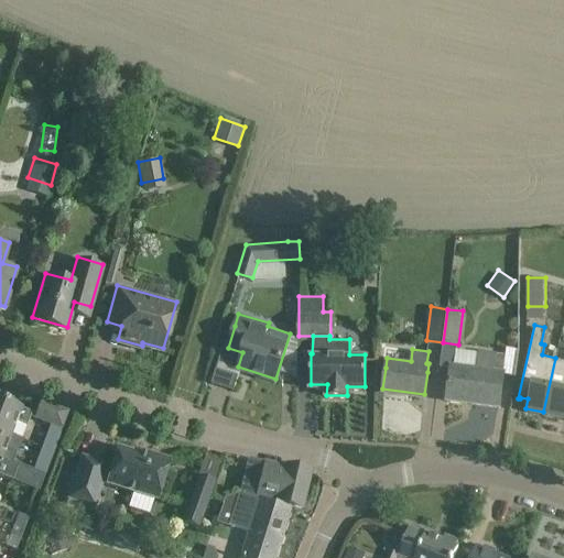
[(496,351),(480,349),(478,367),(452,363),(449,375),(446,397),(499,404),(501,382),(503,370),(494,369),(496,351)]
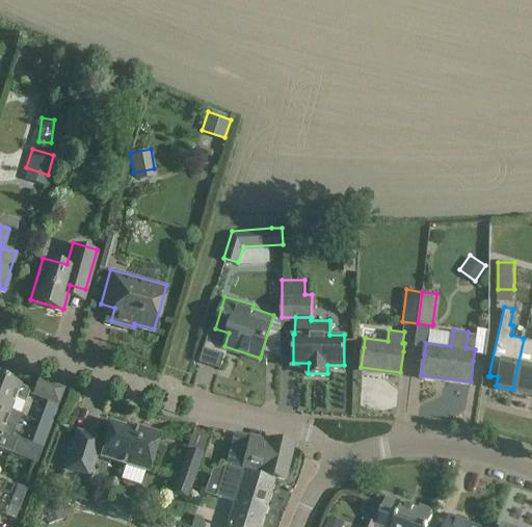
[(531,339),(524,338),(512,389),(513,389),(531,393),(531,339)]
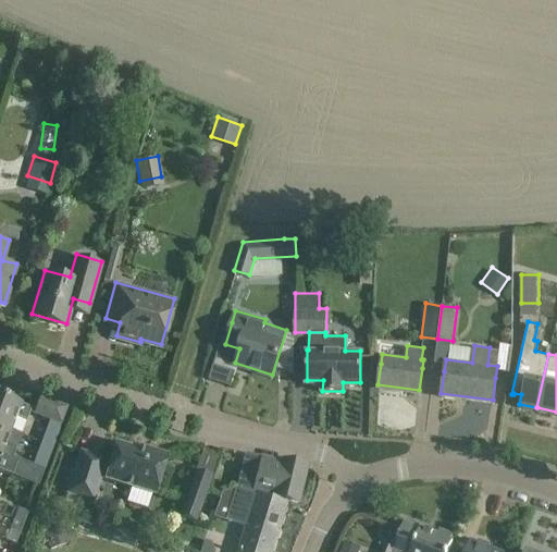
[(0,392),(0,422),(11,427),(16,414),(26,417),(32,404),(0,392)]
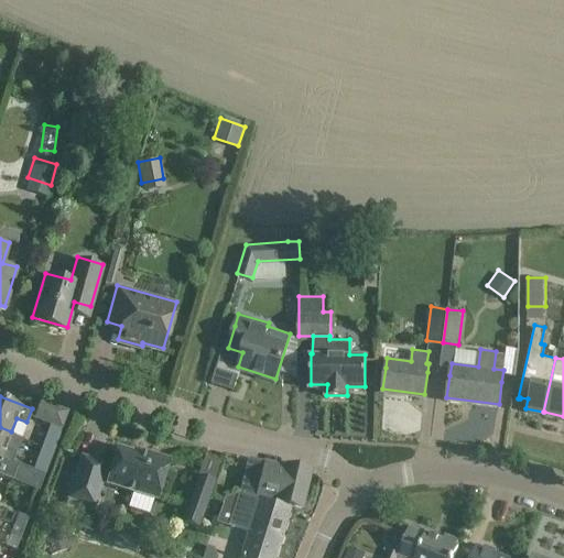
[(67,408),(40,398),(34,414),(61,425),(67,408)]
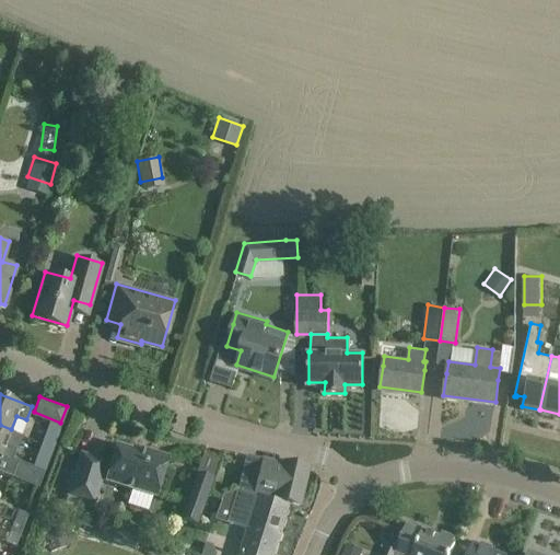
[(6,443),(11,429),(0,425),(0,455),(11,460),(15,447),(6,443)]
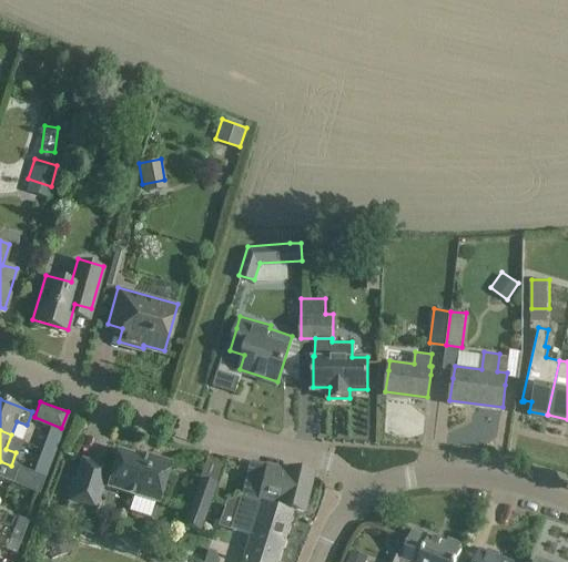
[(138,455),(119,448),(113,467),(81,457),(75,478),(68,499),(95,507),(102,482),(108,484),(107,484),(158,501),(171,460),(139,450),(138,455)]
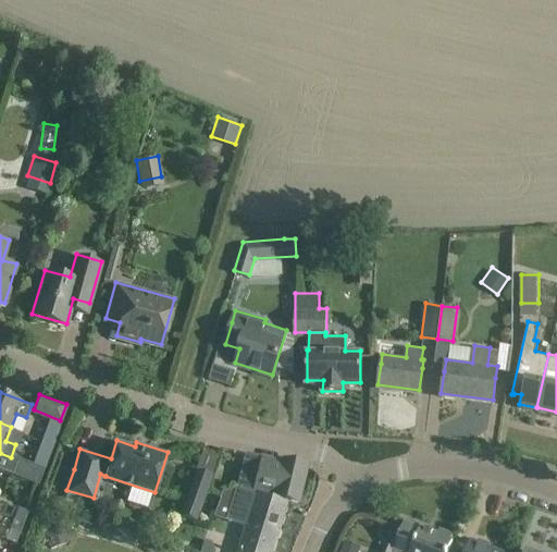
[(251,462),(243,461),(237,485),(297,499),(306,463),(282,456),(281,460),(254,453),(251,462)]
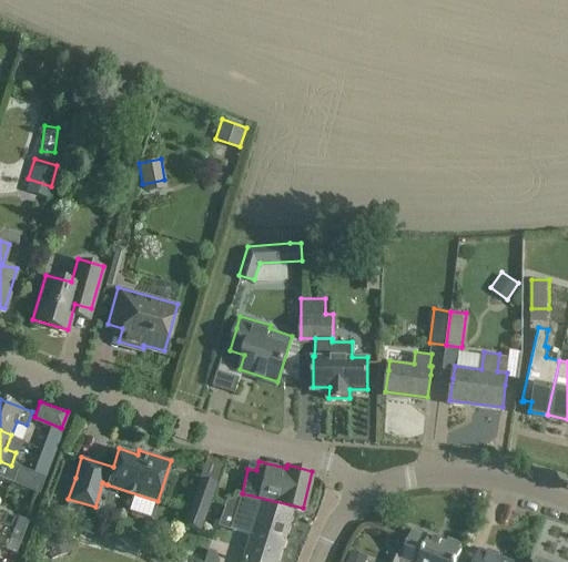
[(44,474),(18,463),(11,480),(39,491),(44,474)]
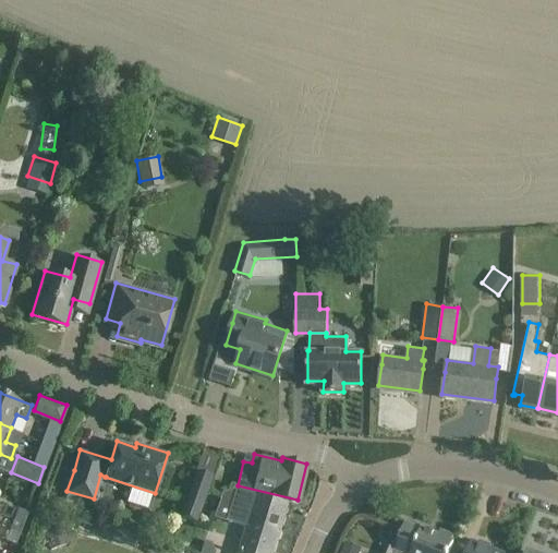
[(195,468),(179,514),(196,520),(214,475),(195,468)]
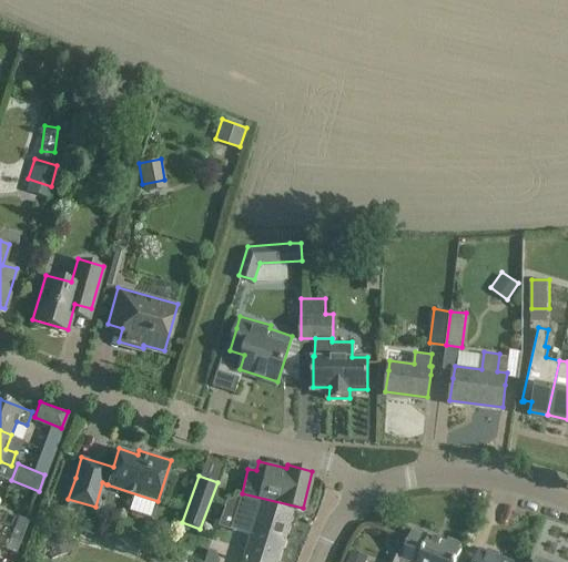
[(260,500),(239,493),(227,498),(224,504),(237,509),(232,527),(250,532),(240,561),(275,561),(292,508),(271,501),(260,499),(260,500)]
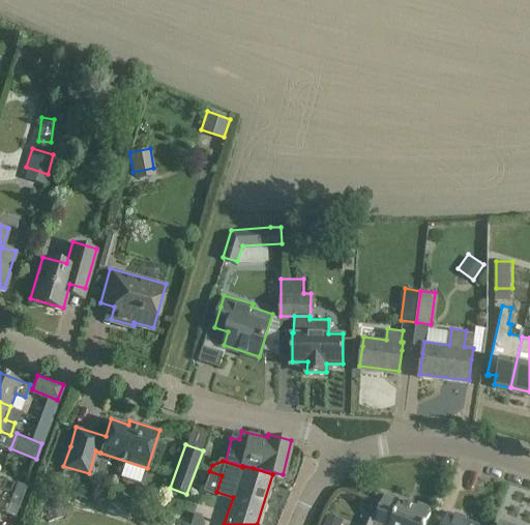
[(12,489),(23,493),(27,484),(17,479),(12,489)]
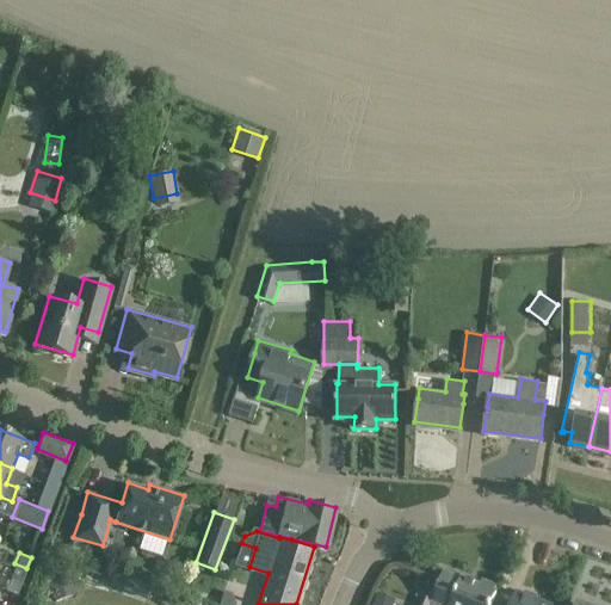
[(62,570),(57,556),(45,560),(50,574),(62,570)]
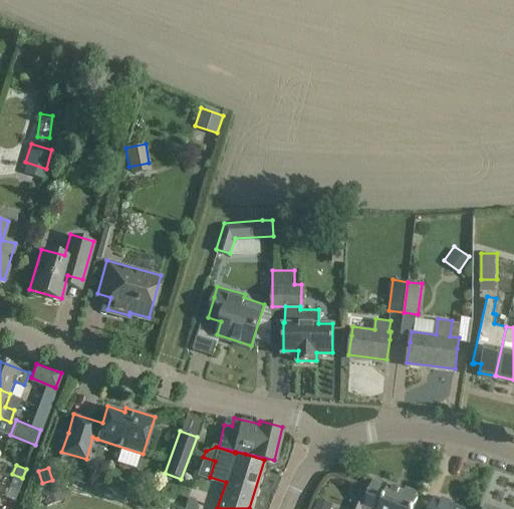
[(22,478),(12,474),(9,484),(18,488),(22,478)]
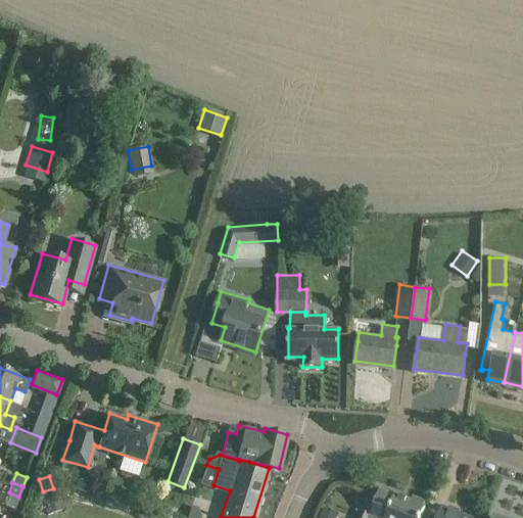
[(379,487),(370,512),(365,510),(362,517),(419,517),(425,505),(422,504),(424,500),(413,496),(411,500),(394,492),(394,493),(379,487)]
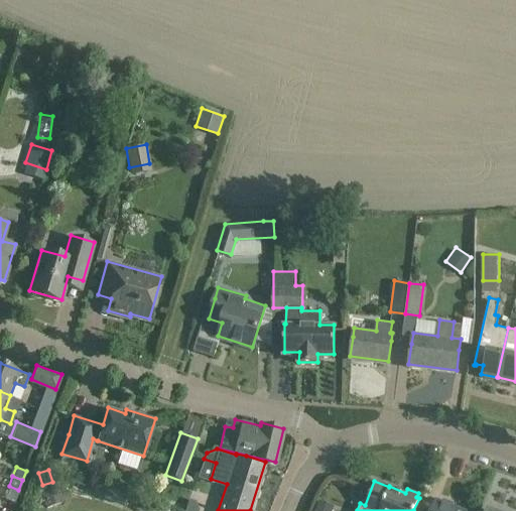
[(196,499),(187,497),(183,510),(197,510),(199,507),(196,499)]
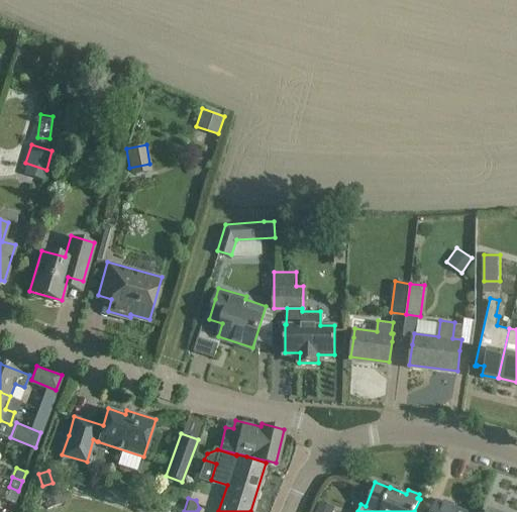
[(453,502),(444,498),(440,503),(437,501),(432,511),(462,511),(453,508),(453,502)]
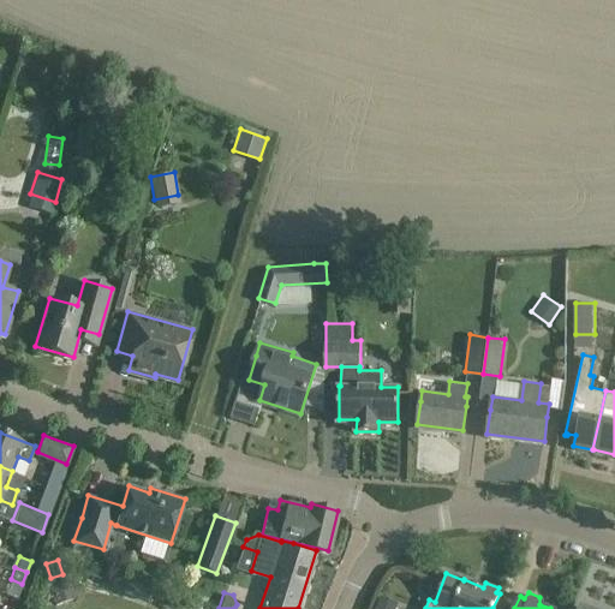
[(375,608),(374,608),(393,608),(396,602),(378,596),(375,608)]
